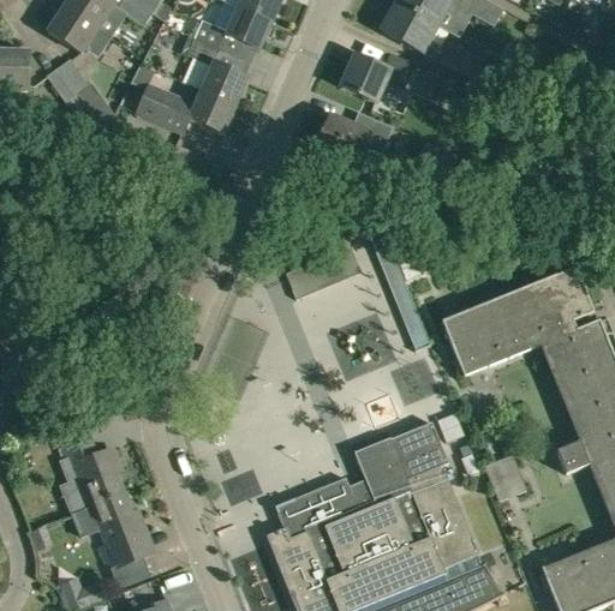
[(119,23),(106,15),(113,4),(108,0),(65,0),(63,5),(96,28),(109,36),(119,23)]
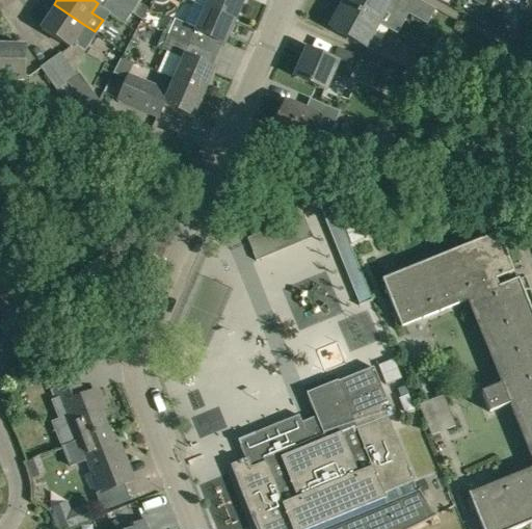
[(132,10),(116,0),(101,0),(99,4),(125,21),(132,10)]
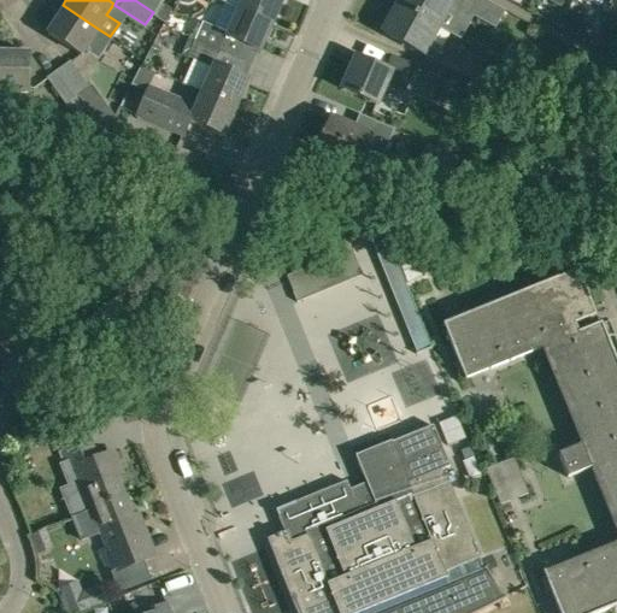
[(135,0),(153,12),(165,19),(172,7),(160,0),(135,0)]
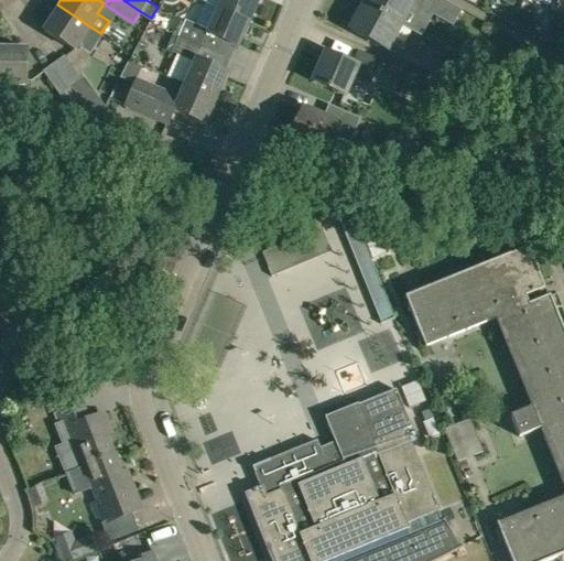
[(217,6),(206,0),(204,0),(194,21),(185,17),(179,33),(201,43),(206,30),(238,44),(249,19),(217,6)]
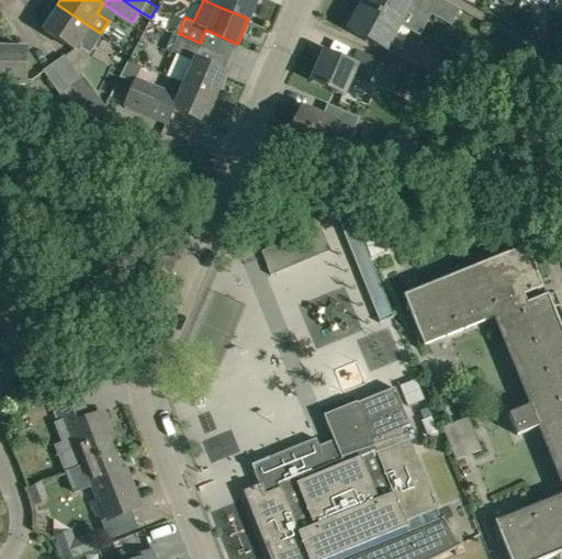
[(217,0),(216,6),(248,19),(256,0),(217,0)]
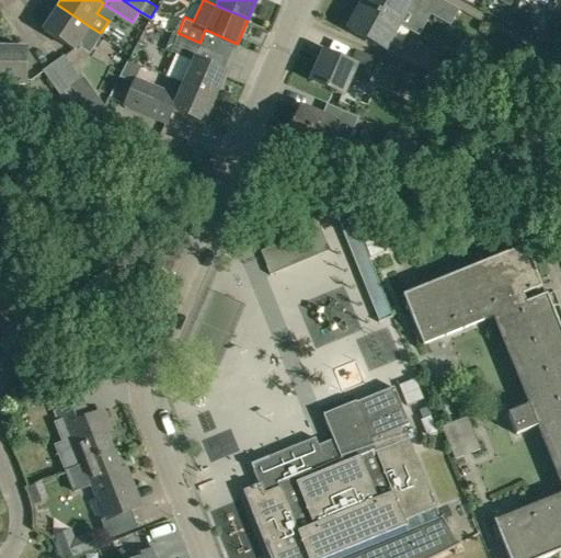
[(362,0),(362,1),(398,21),(404,8),(414,12),(420,1),(418,0),(362,0)]
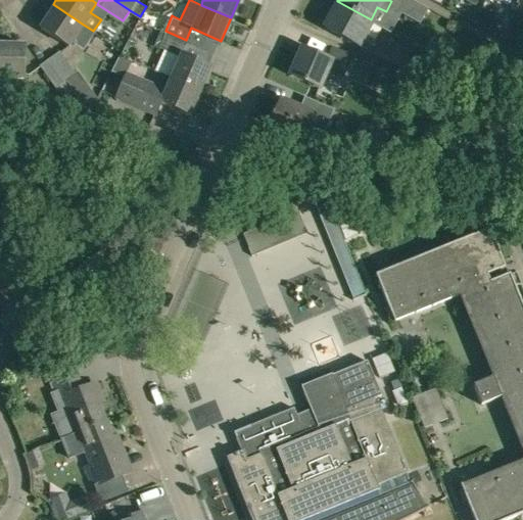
[(427,6),(416,0),(401,0),(397,9),(420,21),(427,6)]
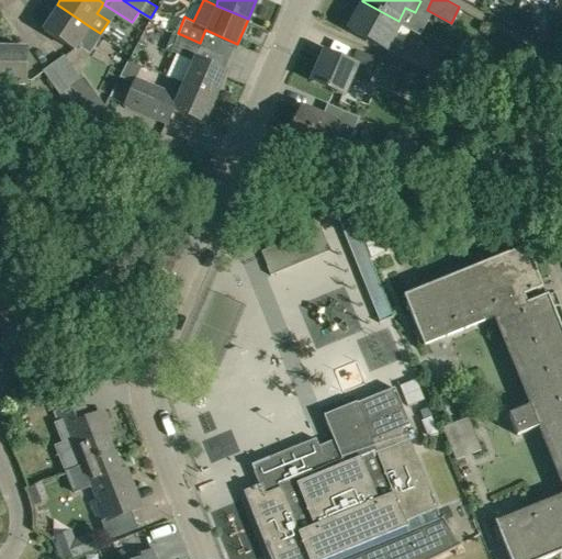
[(398,21),(362,1),(349,26),(393,51),(400,40),(391,34),(398,21)]
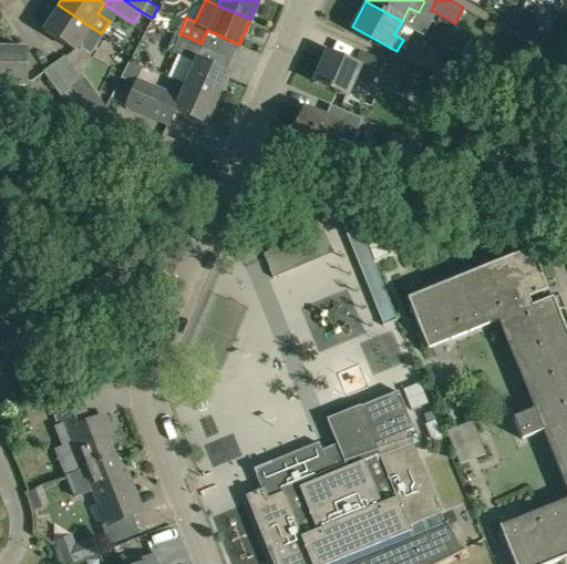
[(101,33),(89,26),(58,4),(42,28),(73,48),(78,43),(90,52),(102,34),(101,33)]
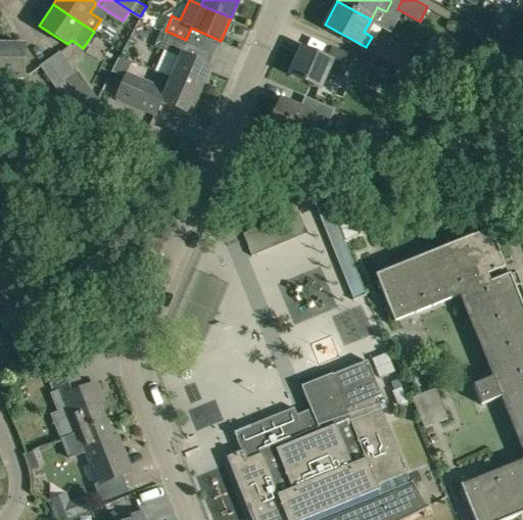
[(179,55),(170,76),(200,89),(210,63),(181,51),(186,40),(165,31),(158,46),(179,55)]
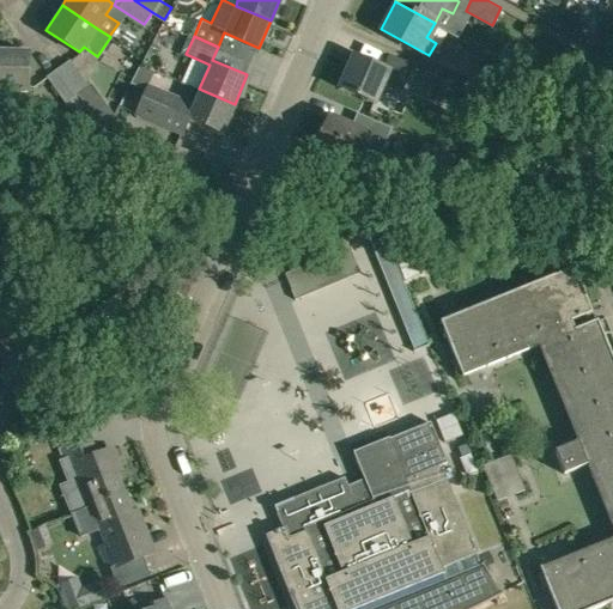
[(0,49),(0,89),(29,90),(30,50),(0,49)]
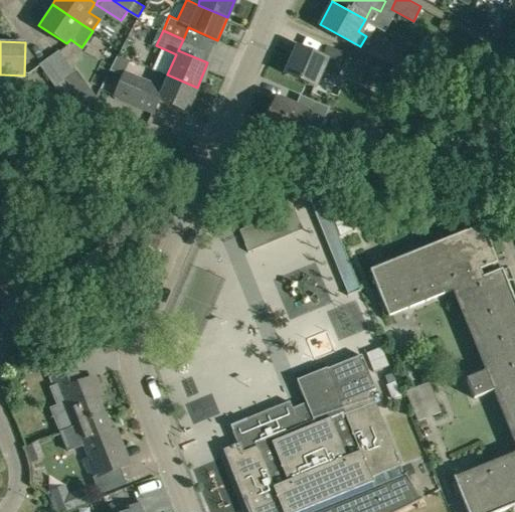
[(338,73),(347,51),(327,42),(322,54),(298,44),(286,71),(313,83),(321,66),(338,73)]
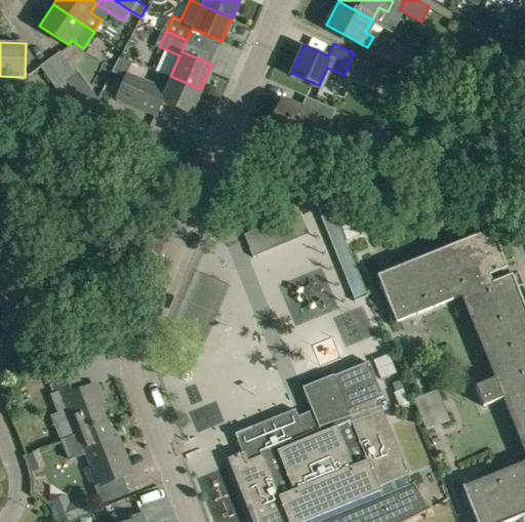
[(410,80),(417,64),(376,45),(369,62),(410,80)]
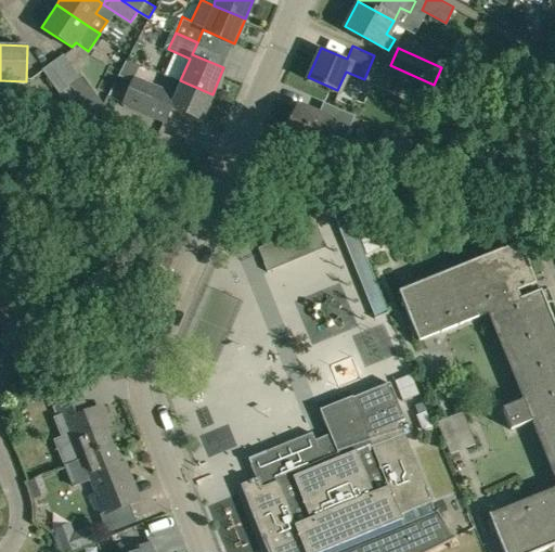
[(63,52),(52,60),(69,84),(80,76),(63,52)]
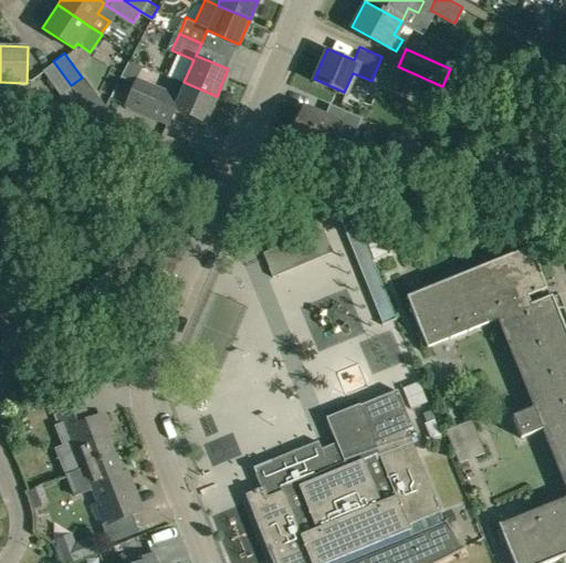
[(53,61),(42,69),(60,93),(71,85),(53,61)]
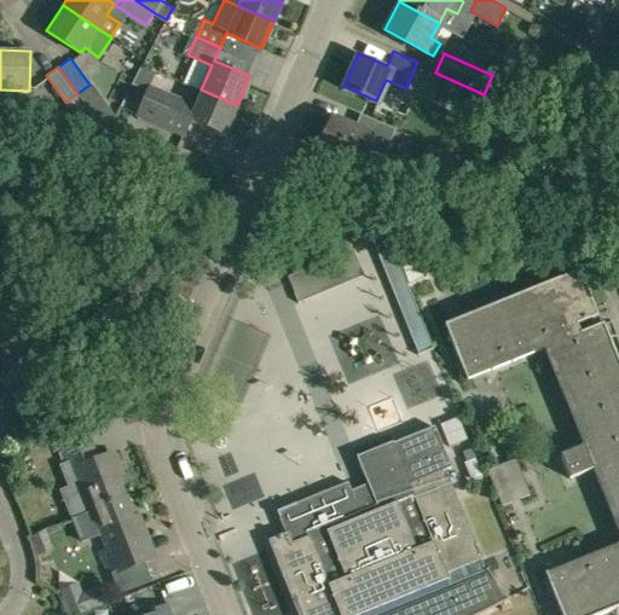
[(224,133),(237,105),(201,90),(197,98),(185,92),(183,97),(149,82),(134,114),(184,135),(192,119),(224,133)]
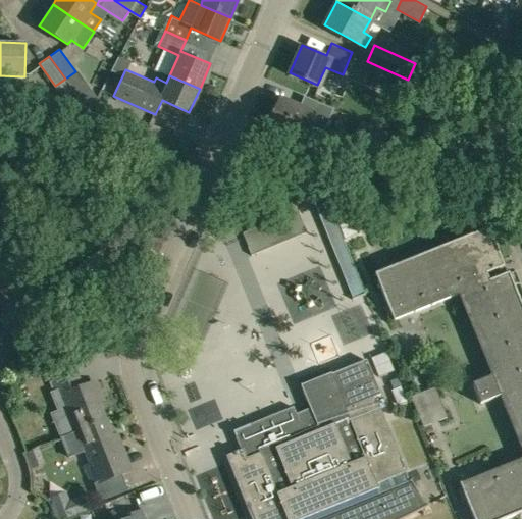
[(323,131),(333,106),(311,97),(307,108),(279,96),(267,124),(299,138),(306,122),(323,131)]
